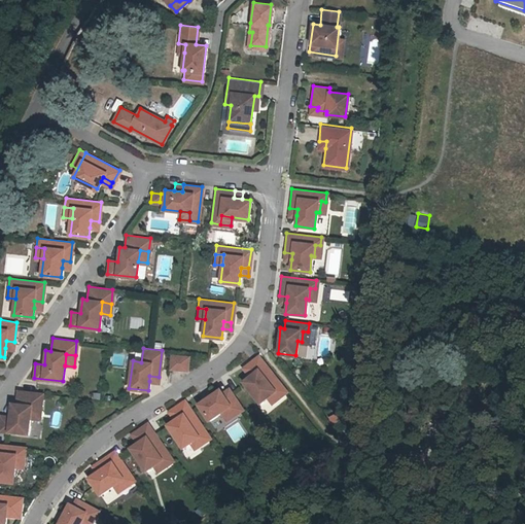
[(188,356),(171,354),(170,368),(186,370),(188,356)]
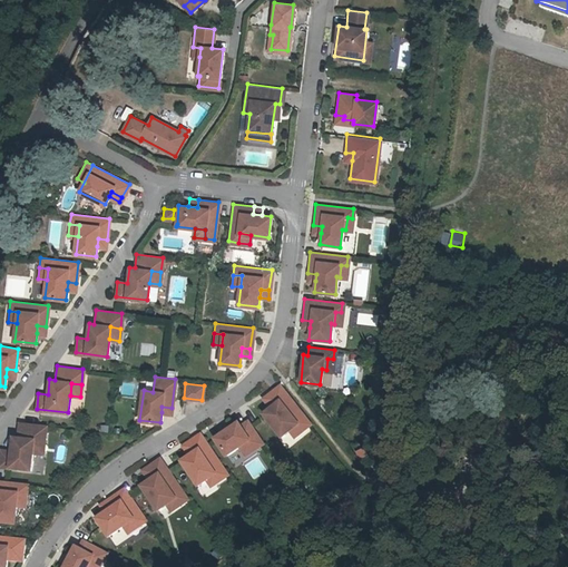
[(278,383),(266,393),(274,403),(270,407),(263,411),(281,434),(289,428),(304,416),(278,383)]
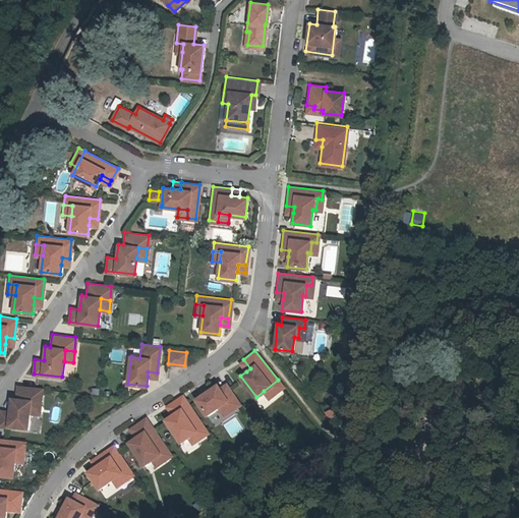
[(243,359),(239,362),(246,371),(250,368),(243,359)]
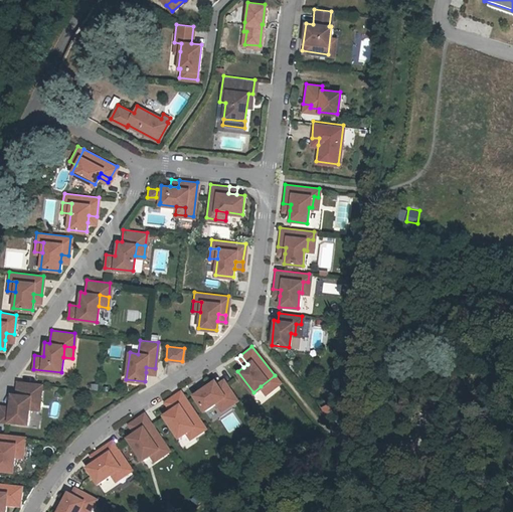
[(275,375),(261,386),(265,392),(279,381),(275,375)]
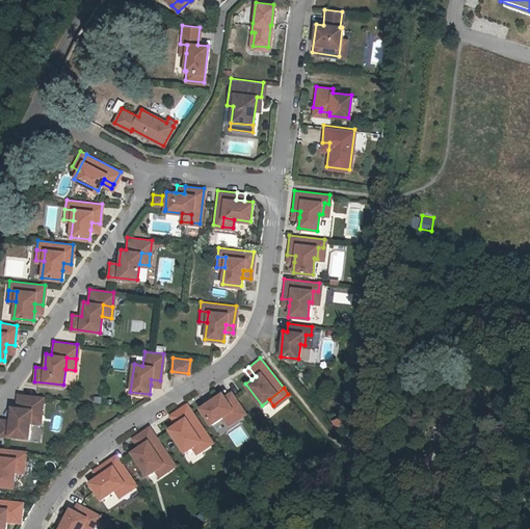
[(244,412),(230,391),(223,396),(221,393),(200,407),(210,423),(222,415),(224,418),(233,412),(236,417),(244,412)]
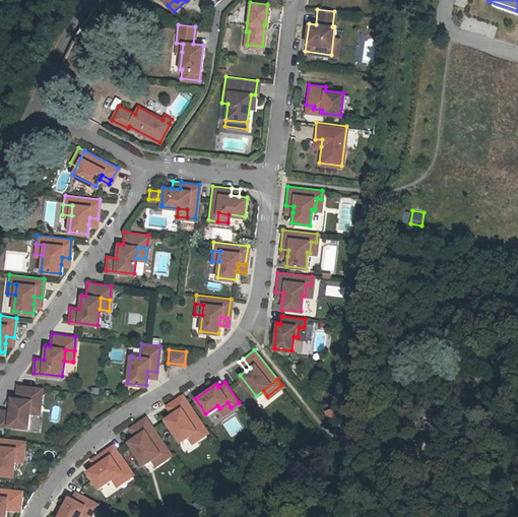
[(41,387),(16,385),(15,397),(10,396),(9,410),(0,409),(0,424),(27,427),(29,411),(30,400),(40,401),(41,387)]
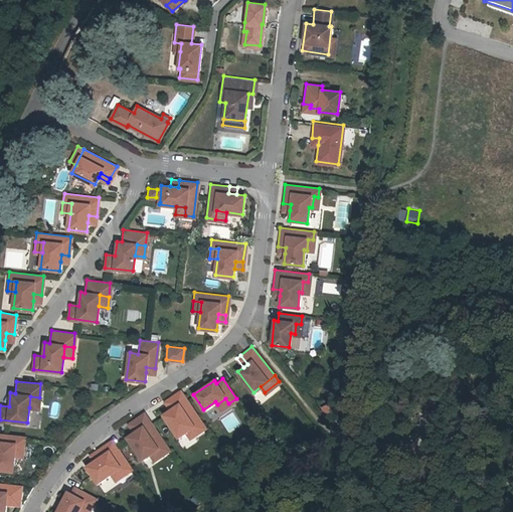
[(179,390),(168,398),(174,406),(170,409),(163,413),(178,436),(185,431),(200,420),(179,390)]
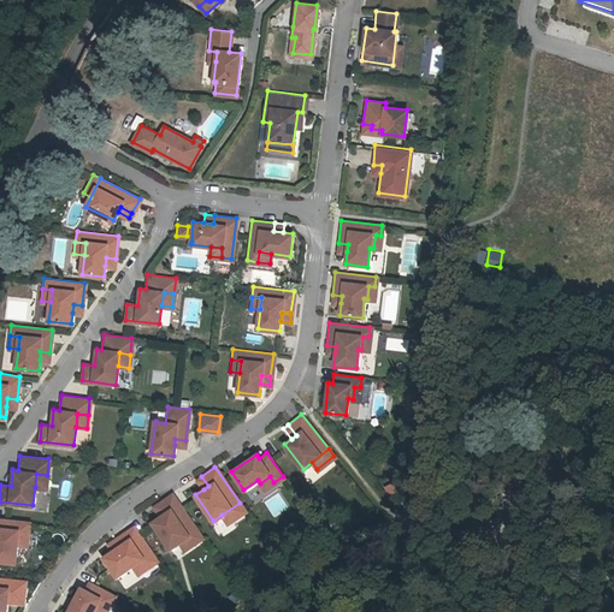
[(36,474),(35,487),(45,488),(47,475),(36,474)]
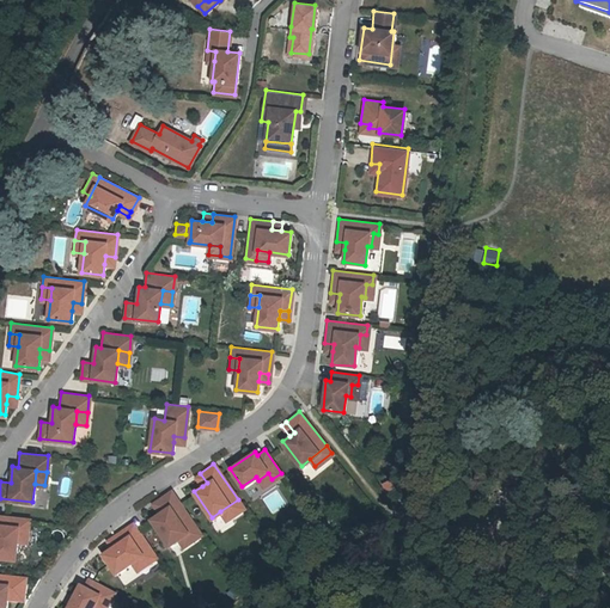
[(200,473),(195,476),(202,486),(207,483),(200,473)]
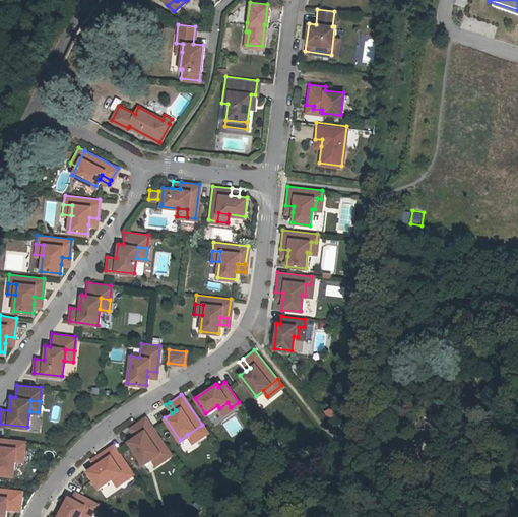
[(228,402),(219,408),(222,413),(231,407),(228,402)]
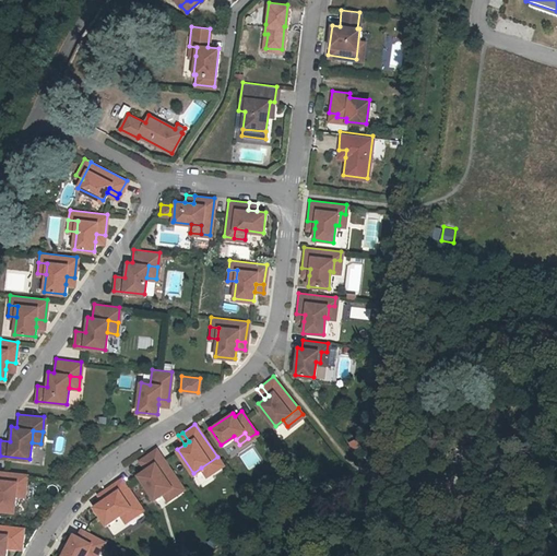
[(156,448),(143,456),(150,465),(145,469),(139,473),(154,496),(178,481),(156,448)]
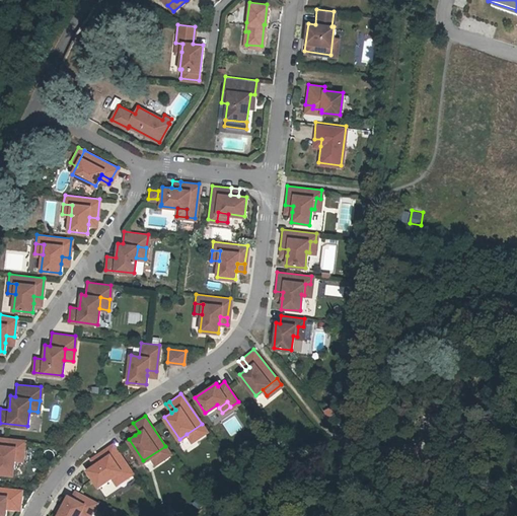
[(139,432),(133,423),(129,426),(135,435),(139,432)]
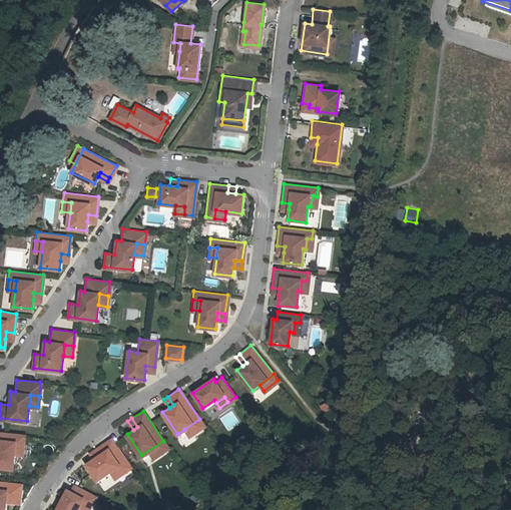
[(199,419),(184,429),(188,435),(203,425),(199,419)]
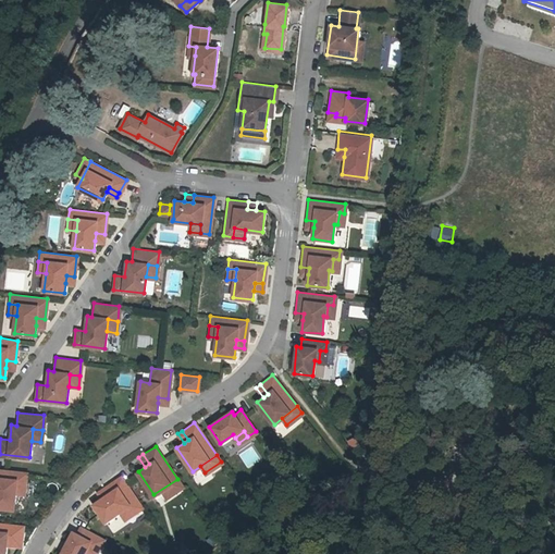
[(26,472),(0,468),(0,507),(13,509),(15,492),(16,481),(25,482),(26,472)]
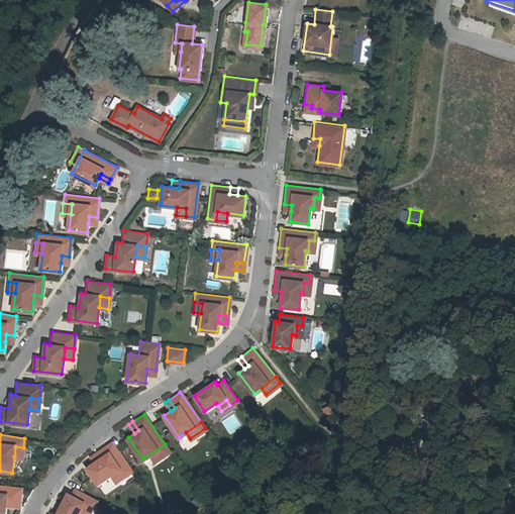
[(131,471),(112,441),(96,452),(101,459),(95,464),(87,469),(98,485),(111,476),(112,478),(121,471),(124,475),(131,471)]
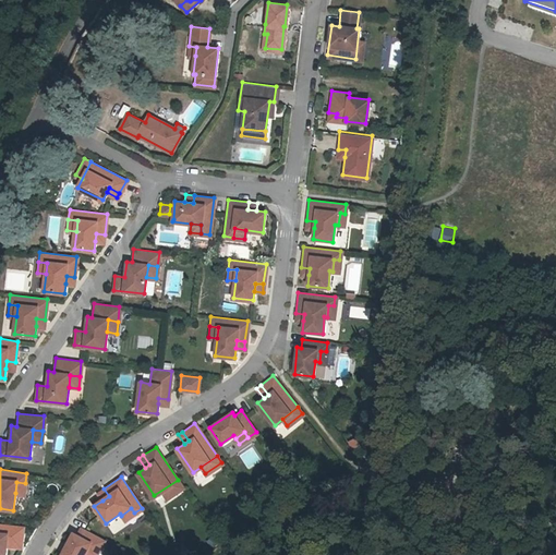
[(178,480),(161,491),(166,496),(182,486),(178,480)]
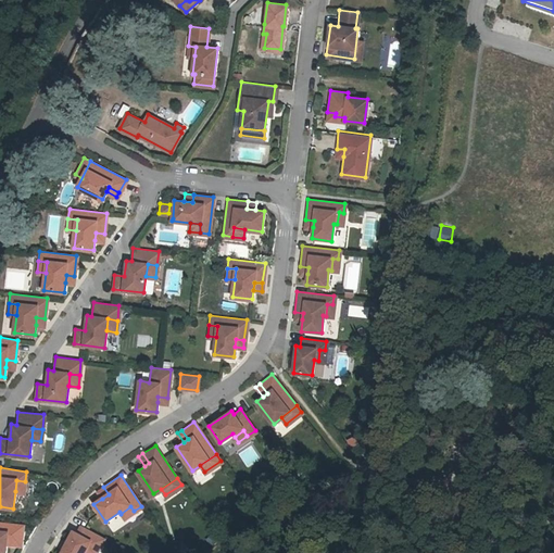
[(16,480),(15,491),(24,491),(25,481),(16,480)]
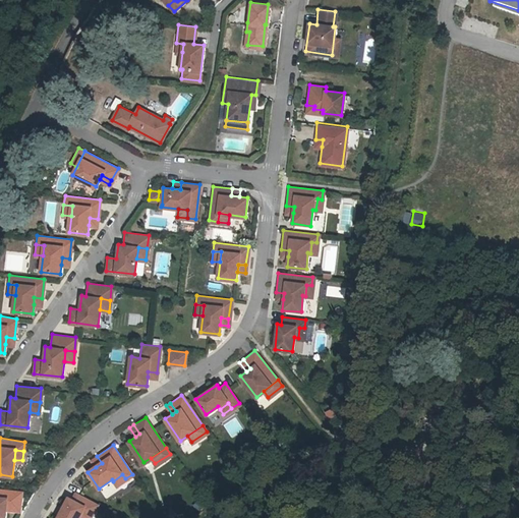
[(97,456),(92,460),(96,467),(102,463),(97,456)]
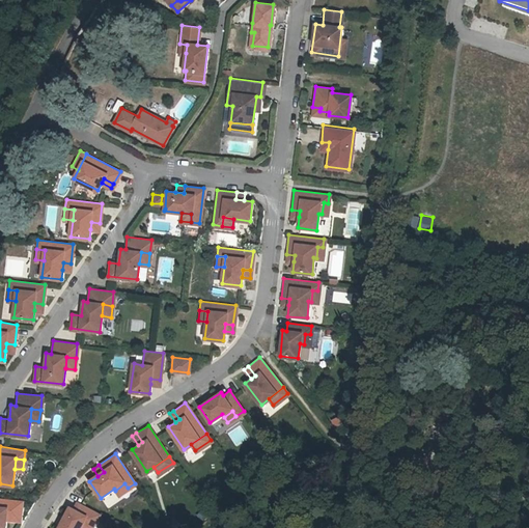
[(124,483),(115,491),(118,495),(128,488),(124,483)]
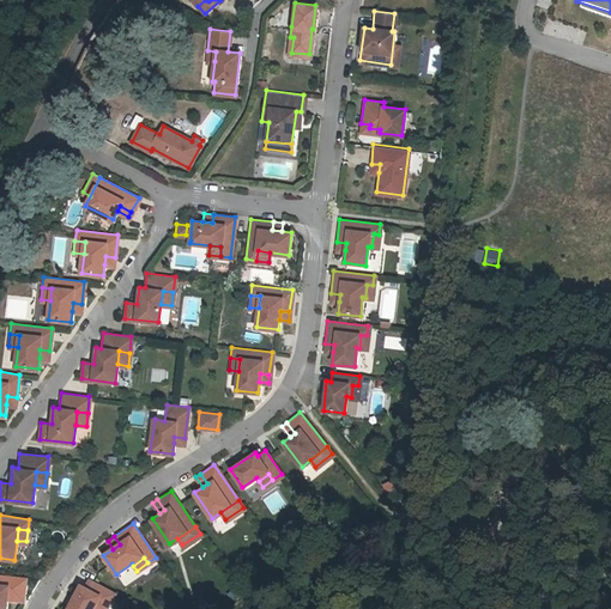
[(25,578),(0,574),(0,607),(5,608),(6,597),(23,600),(25,578)]
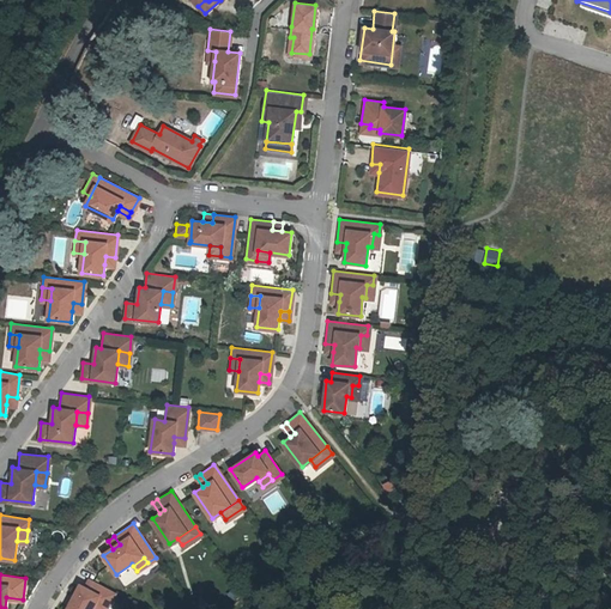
[(113,592),(88,578),(83,586),(79,585),(66,608),(90,608),(92,607),(96,608),(102,598),(108,601),(113,592)]
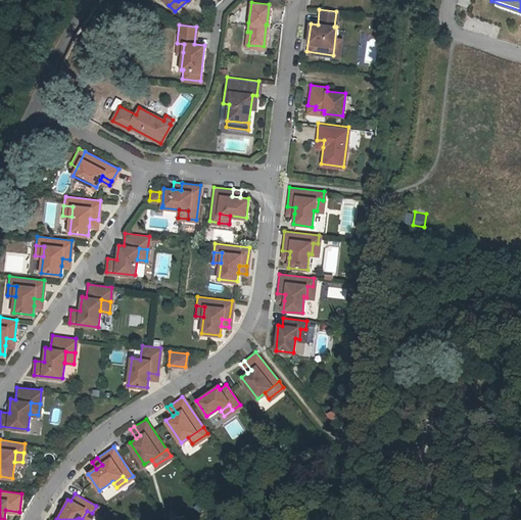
[(88,519),(92,513),(87,511),(82,519),(88,519)]
